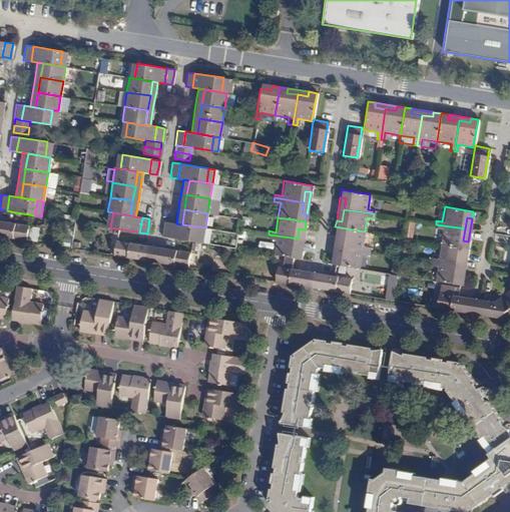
[(0,235),(25,239),(27,225),(9,222),(0,220),(0,235)]
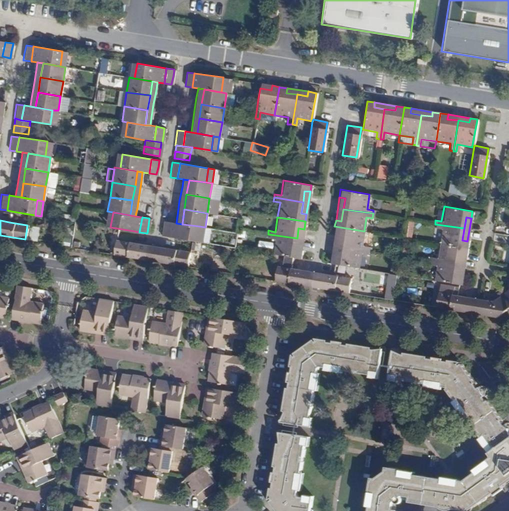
[(168,236),(170,222),(162,220),(161,228),(160,235),(168,236)]
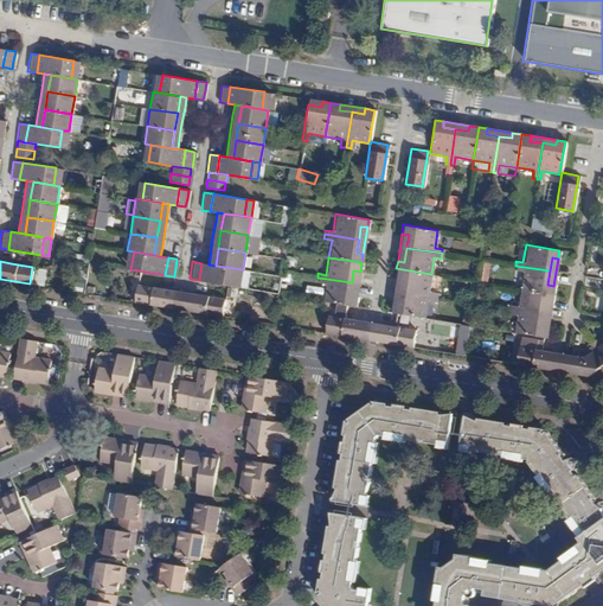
[(204,281),(232,286),(236,268),(216,266),(209,265),(201,263),(199,280),(204,281)]
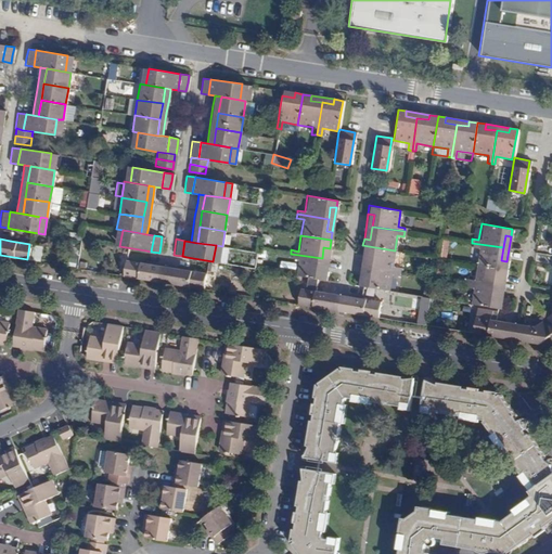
[(477,248),(475,263),(505,269),(506,261),(501,260),(503,247),(472,243),(471,247),(477,248)]
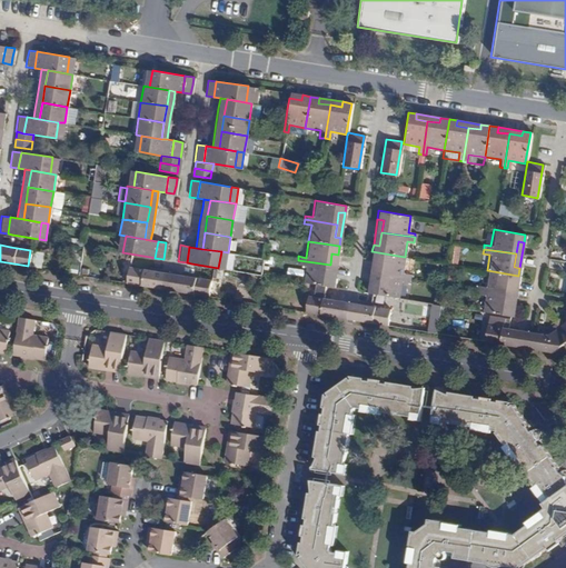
[(41,251),(30,250),(28,266),(38,268),(41,251)]
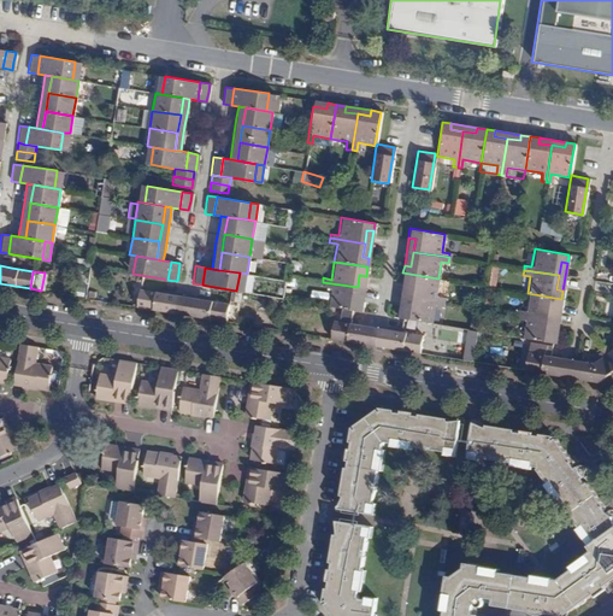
[(236,291),(243,292),(247,274),(240,273),(236,291)]
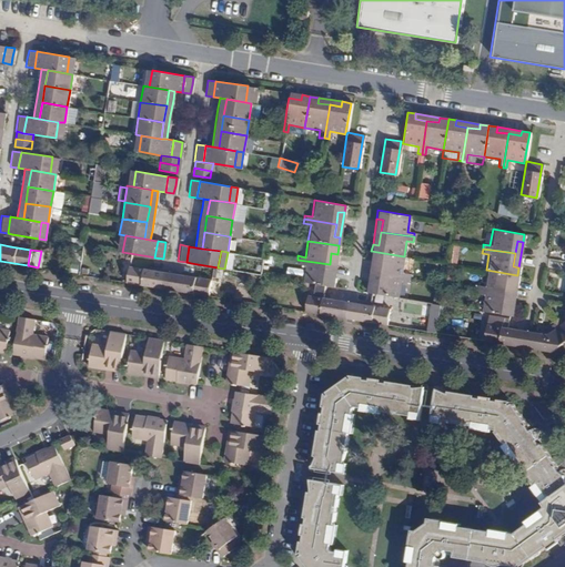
[(374,272),(407,277),(409,273),(401,272),(404,256),(371,251),(370,260),(375,261),(374,272)]
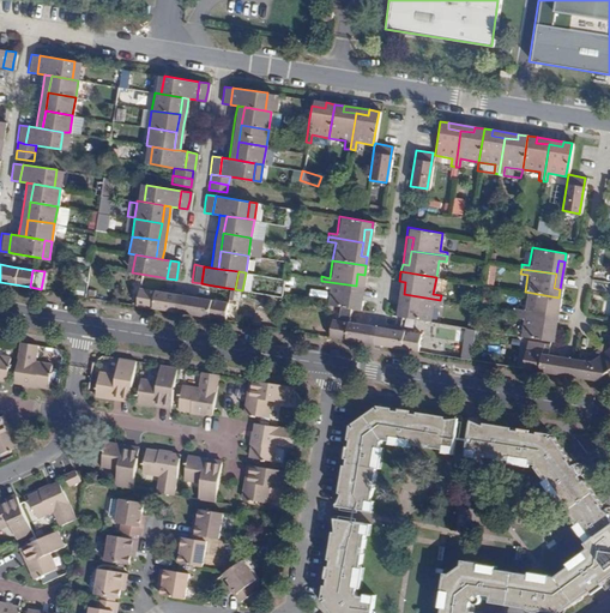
[(364,275),(357,274),(356,286),(354,300),(360,301),(364,275)]
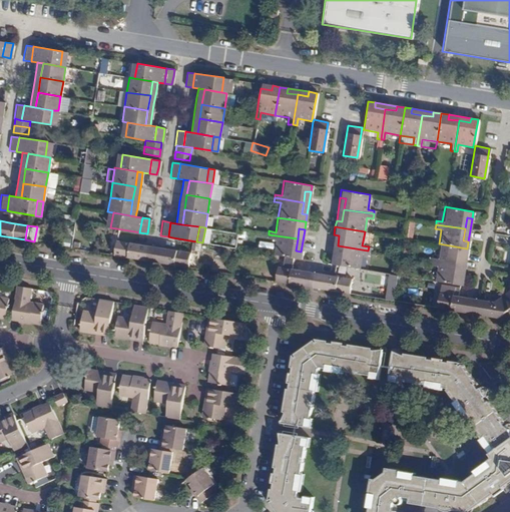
[(298,238),(269,234),(268,238),(274,239),(272,253),(283,256),(292,257),(300,259),(301,251),(296,250),(298,238)]
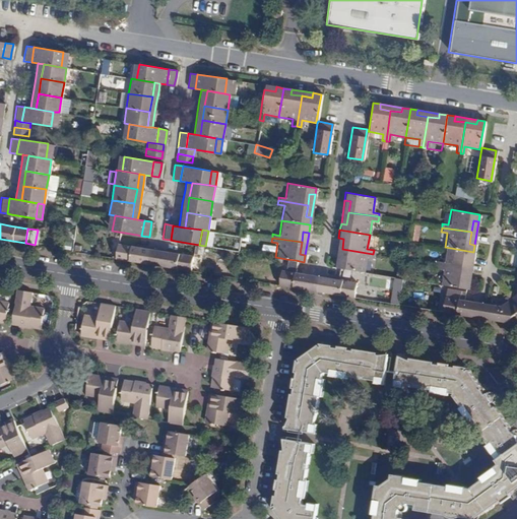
[(343,239),(338,238),(335,260),(340,261),(342,249),(343,239)]
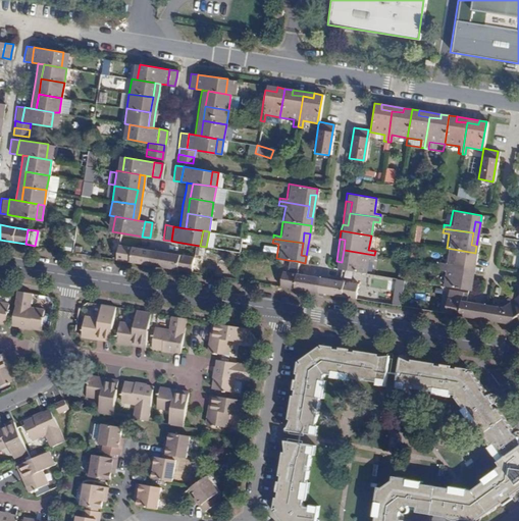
[(117,244),(114,259),(127,261),(131,246),(117,244)]
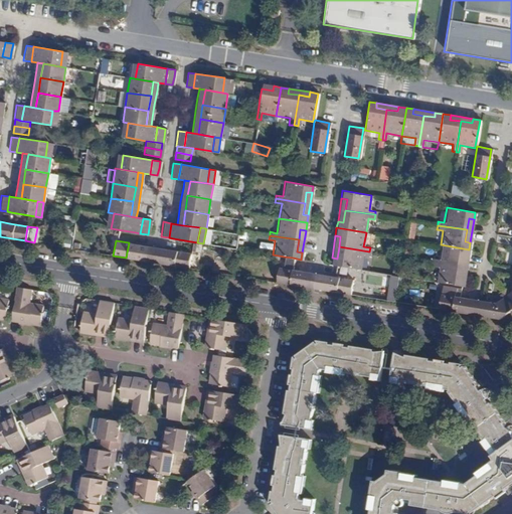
[(126,258),(146,261),(148,246),(134,243),(129,242),(126,258)]
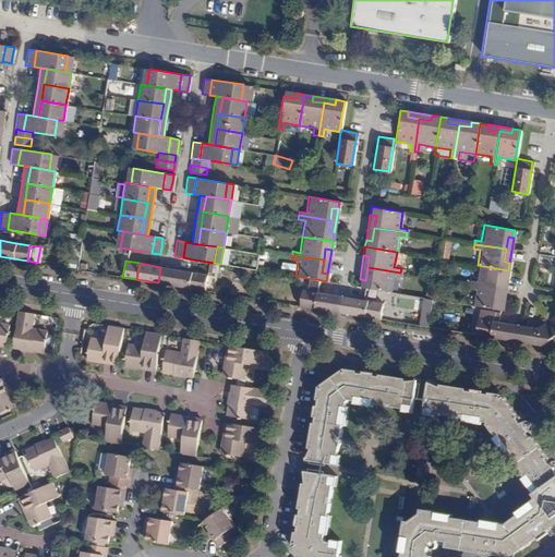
[(468,283),(499,289),(501,277),(507,278),(508,270),(478,265),(475,281),(468,280),(468,283)]
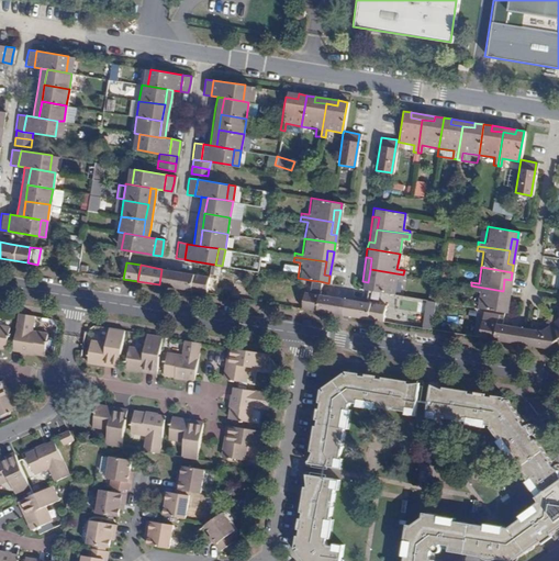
[(161,269),(159,284),(168,287),(171,270),(161,269)]
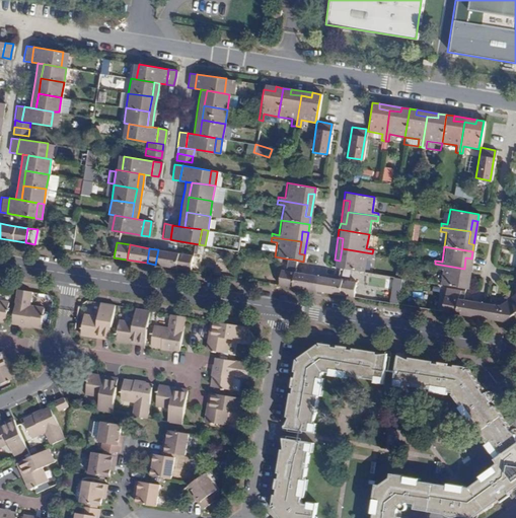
[(371,259),(372,253),(342,248),(340,261),(335,260),(334,267),(338,267),(363,271),(365,257),(371,259)]
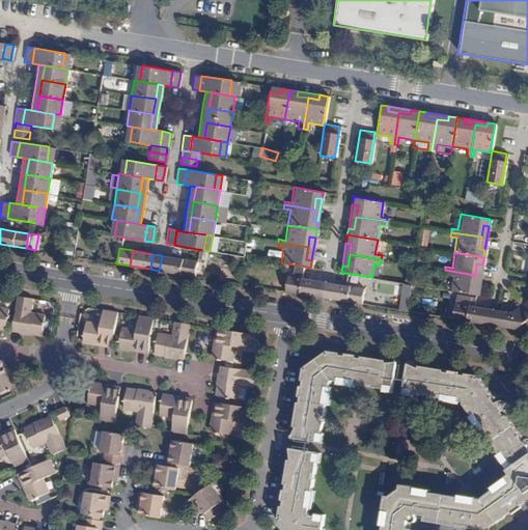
[(162,255),(159,271),(178,274),(182,258),(176,257),(170,256),(162,255)]
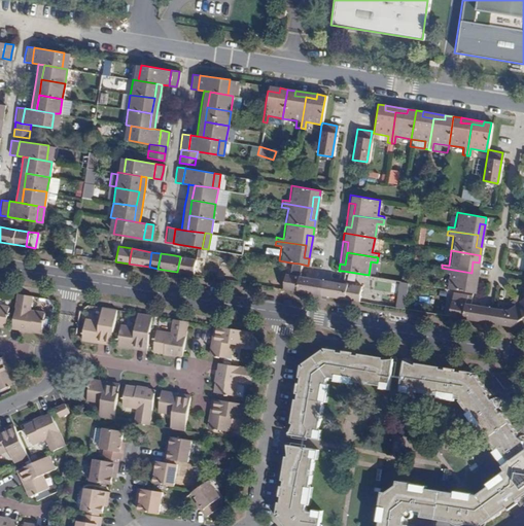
[(191,274),(195,258),(180,256),(177,272),(191,274)]
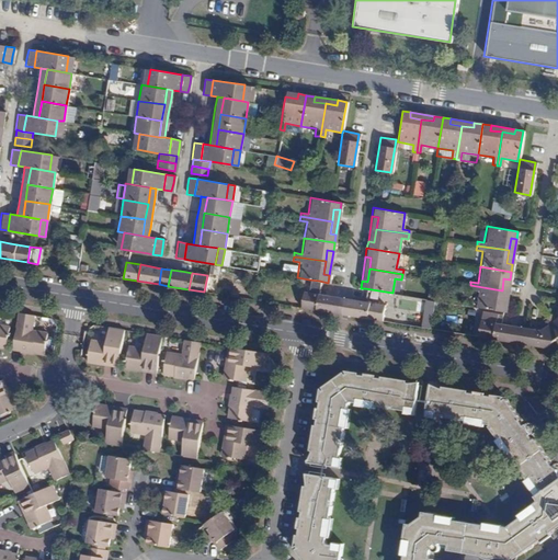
[(510,280),(503,278),(502,290),(500,303),(505,304),(510,280)]
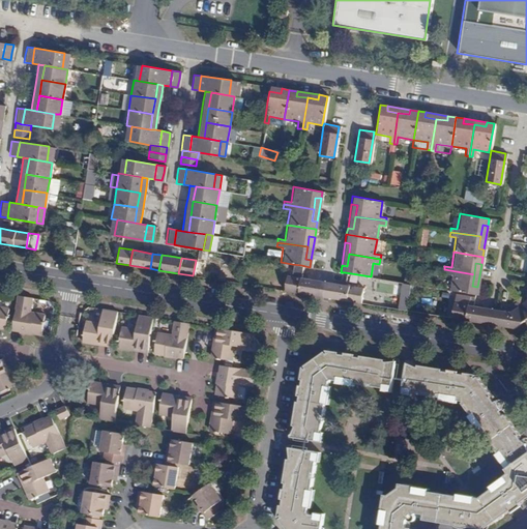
[(301,265),(292,264),(290,275),(299,277),(301,265)]
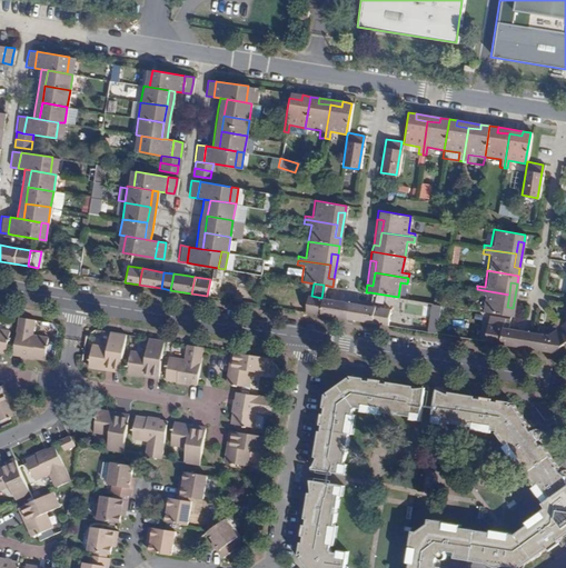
[(480,311),(508,316),(512,316),(513,308),(507,307),(509,295),(477,289),(476,295),(483,296),(480,311)]
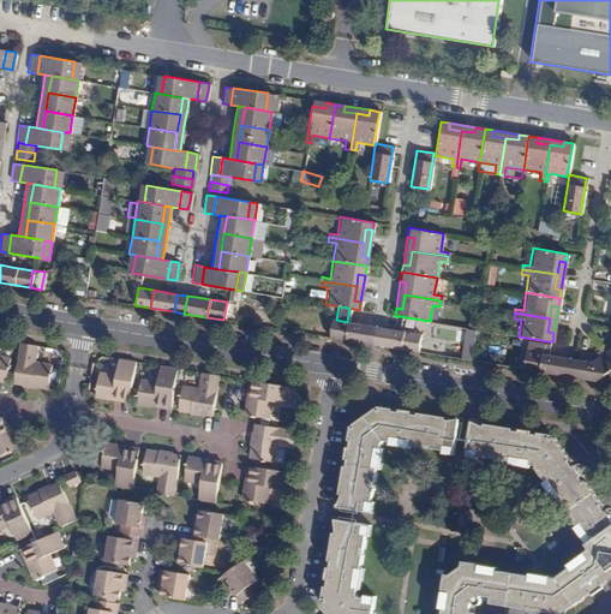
[(330,319),(328,337),(343,339),(347,322),(336,320),(330,319)]
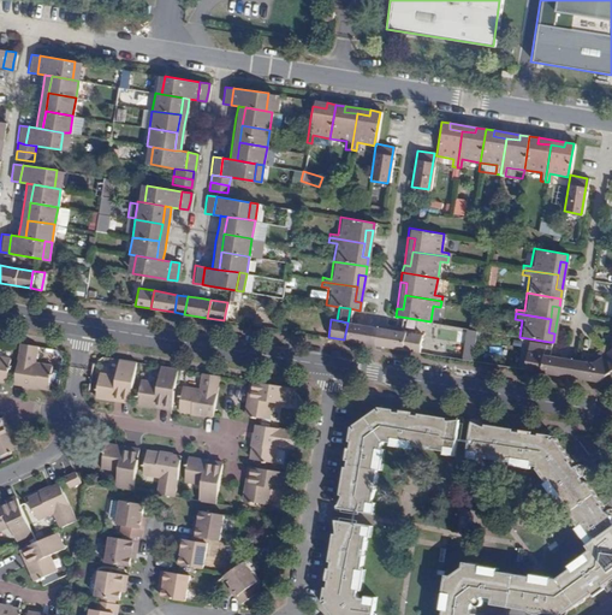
[(348,323),(344,339),(368,343),(370,326),(348,323)]
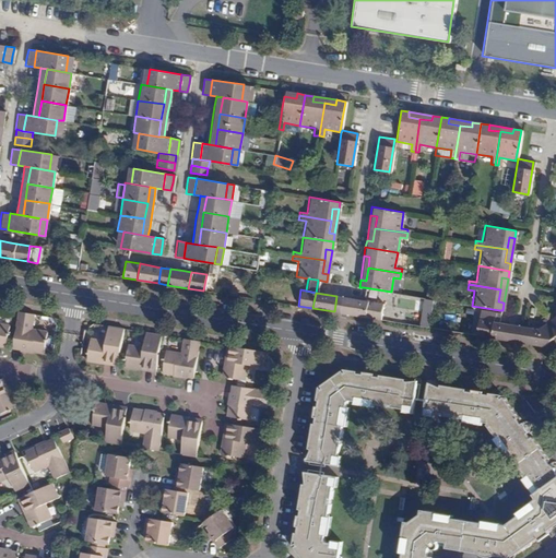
[(334,311),(344,313),(346,297),(336,296),(334,311)]
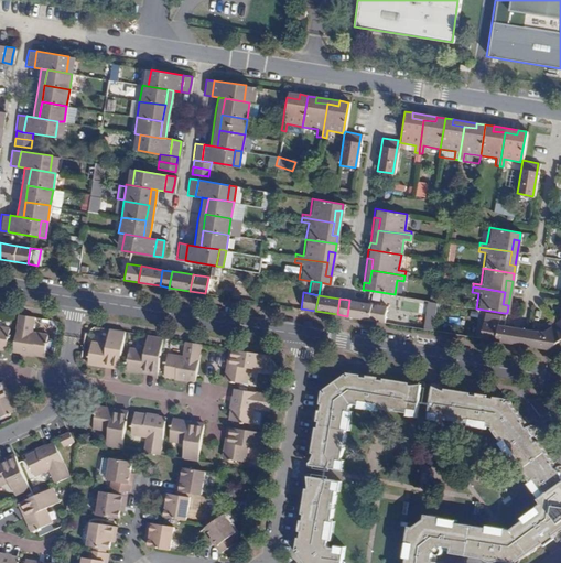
[(365,303),(349,300),(347,316),(368,320),(371,303),(365,303)]
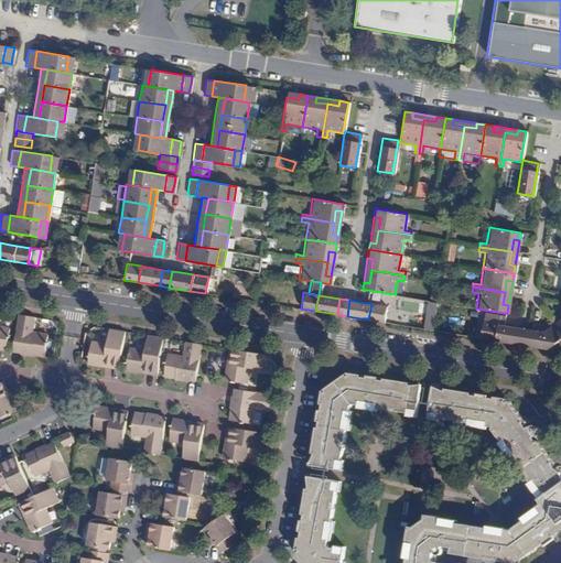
[(368,320),(383,322),(386,306),(371,303),(368,320)]
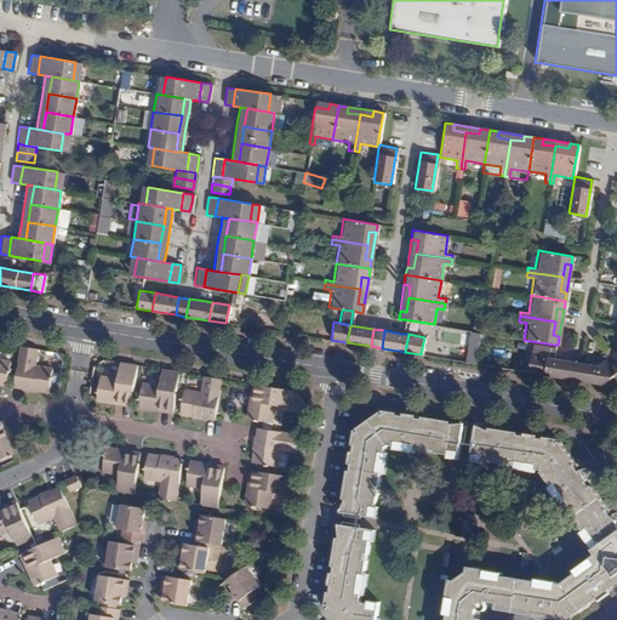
[(546,357),(552,358),(553,347),(531,343),(526,371),(543,375),(546,357)]
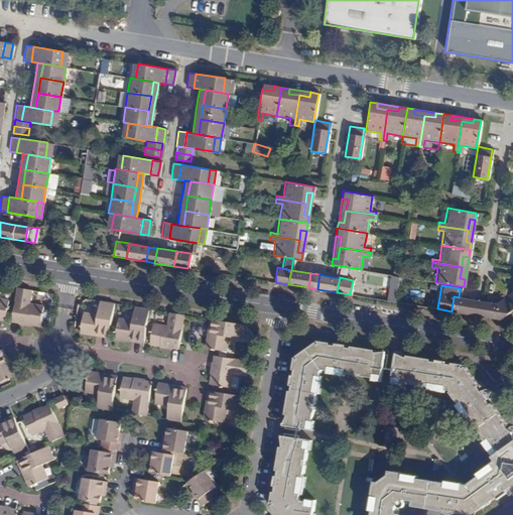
[(38,326),(39,323),(38,323),(41,304),(28,302),(30,289),(30,288),(16,286),(10,317),(10,320),(16,322),(17,318),(28,320),(28,324),(38,326)]
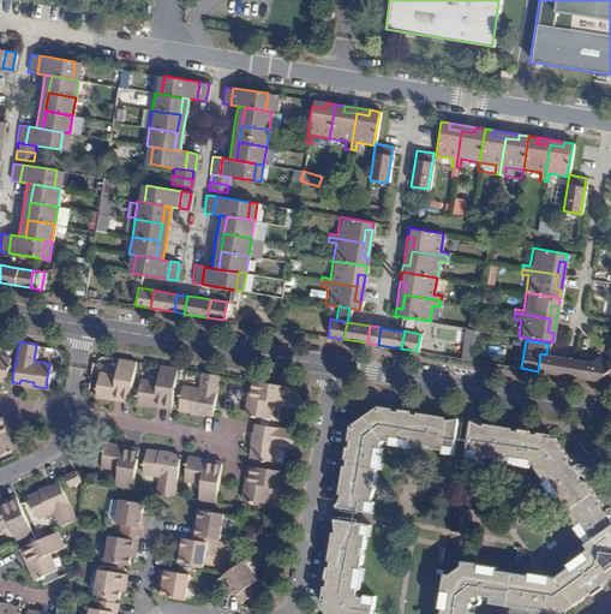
[(564,357),(546,355),(540,353),(538,371),(561,375),(564,357)]
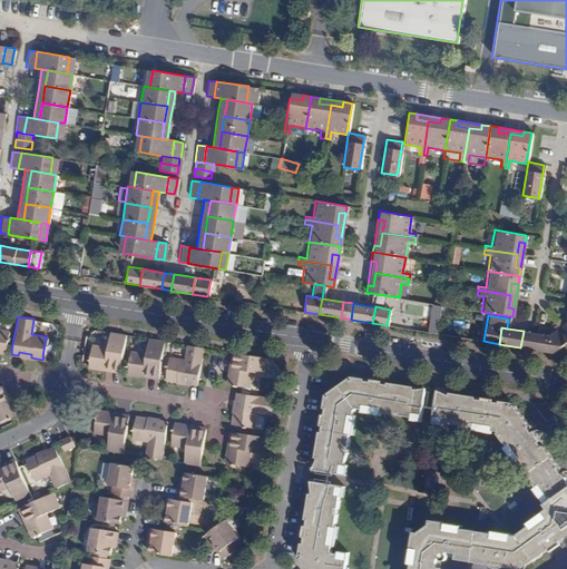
[(566,341),(566,340),(558,327),(547,335),(533,332),(530,349),(551,352),(566,341)]
